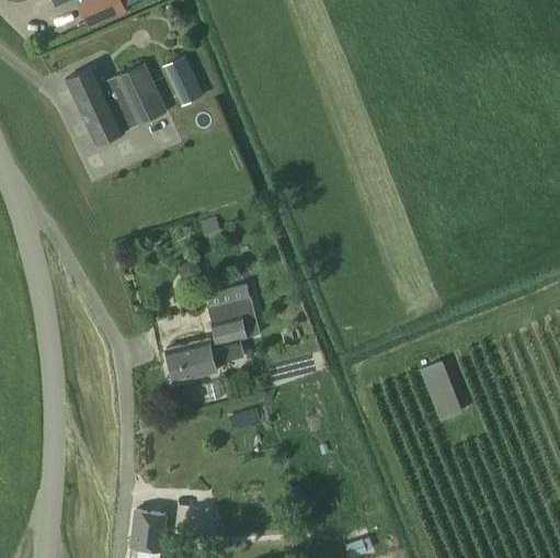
[(84,0),(78,3),(89,30),(125,13),(118,0),(84,0)]
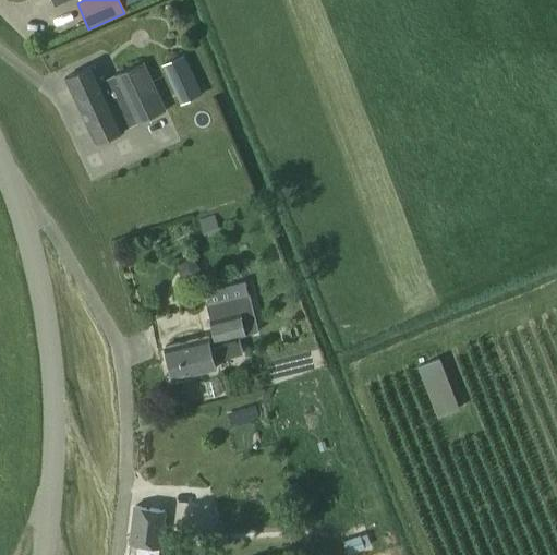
[(203,97),(183,57),(161,68),(181,107),(203,97)]
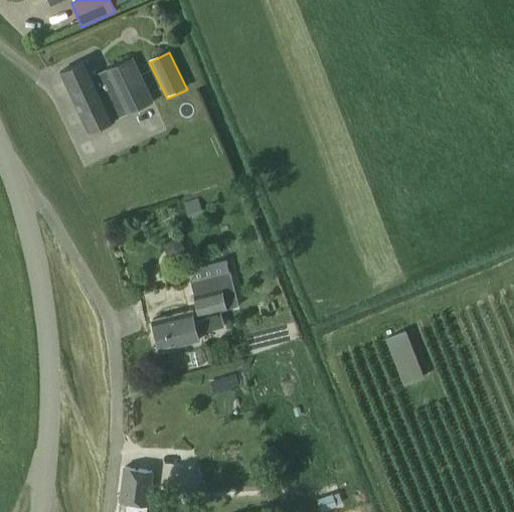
[(153,105),(132,59),(92,78),(84,62),(59,74),(87,135),(153,105)]
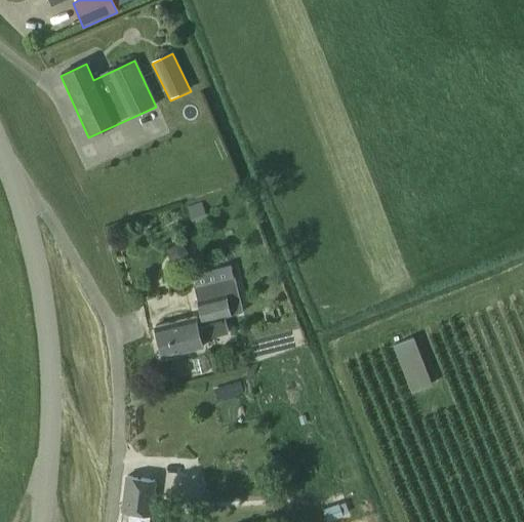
[(204,216),(201,206),(186,210),(190,222),(204,216)]
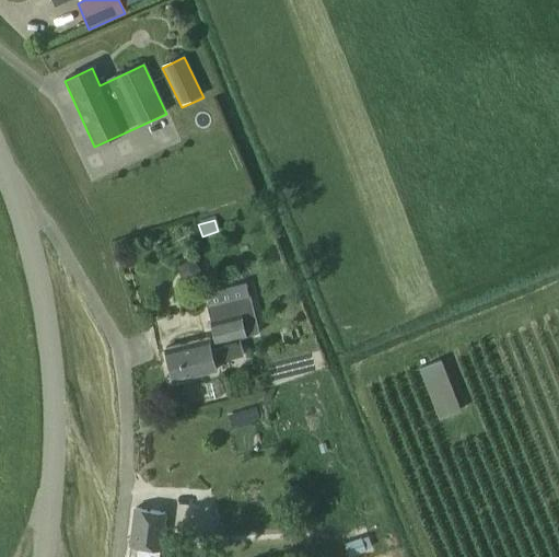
[(214,339),(164,351),(173,383),(214,372),(213,366),(239,359),(241,354),(237,340),(259,335),(251,298),(206,309),(214,339)]
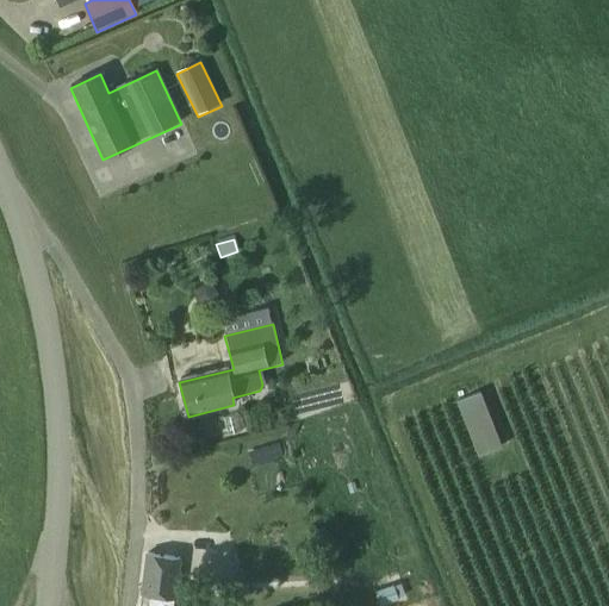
[(478,456),(504,448),(485,391),(459,400),(478,456)]
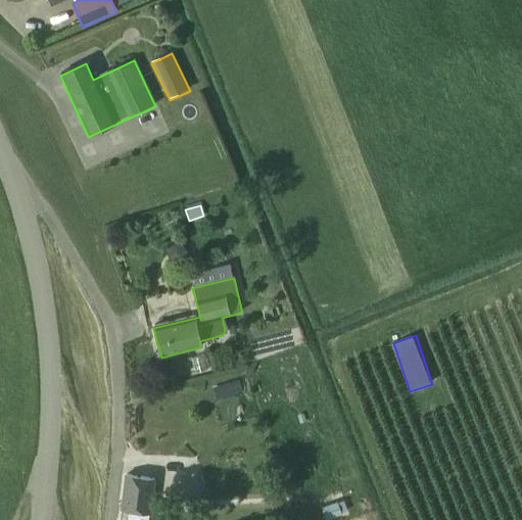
[(128,513),(150,516),(154,481),(124,477),(120,511),(128,513)]
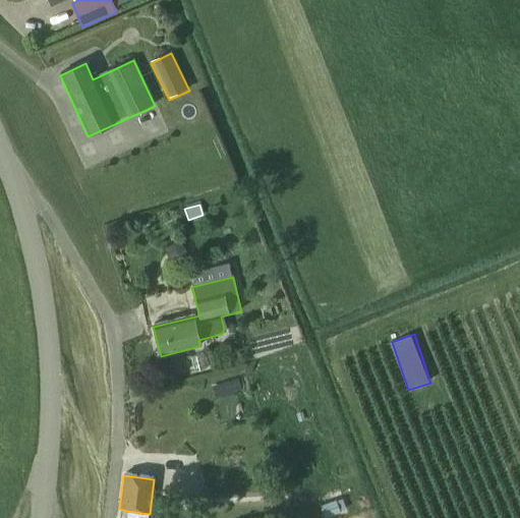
[(336,505),(321,510),(323,517),(333,517),(339,515),(336,505)]
